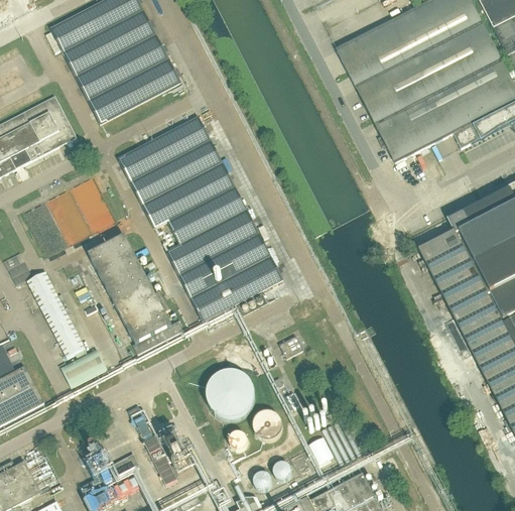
[(99,122),(179,80),(138,0),(102,0),(50,27),(99,122)]
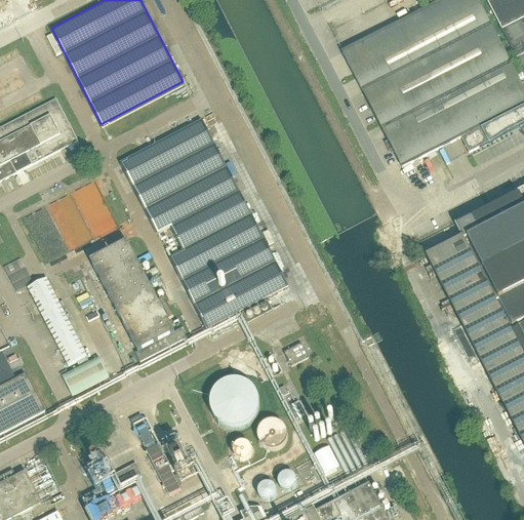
[(523,88),(478,0),(437,0),(400,20),(420,57),(460,134),(468,150),(519,124),(523,132),(523,131),(523,88)]
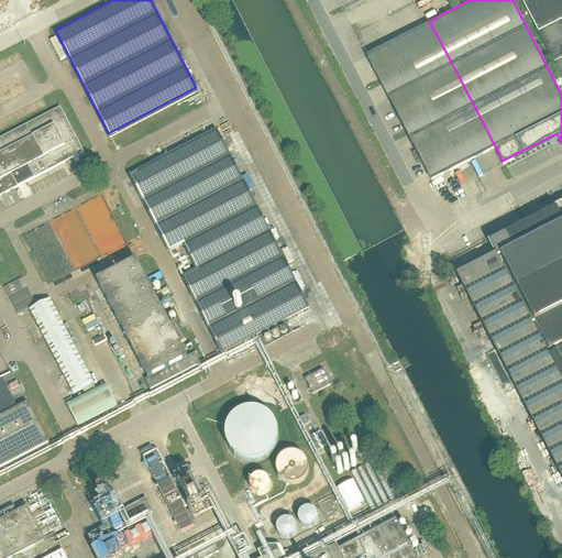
[(524,0),(538,30),(561,17),(561,0),(524,0)]
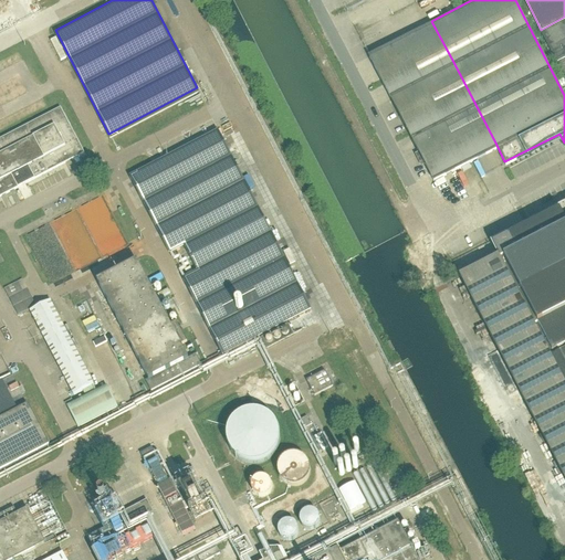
[(556,59),(564,53),(564,17),(541,30),(556,59)]
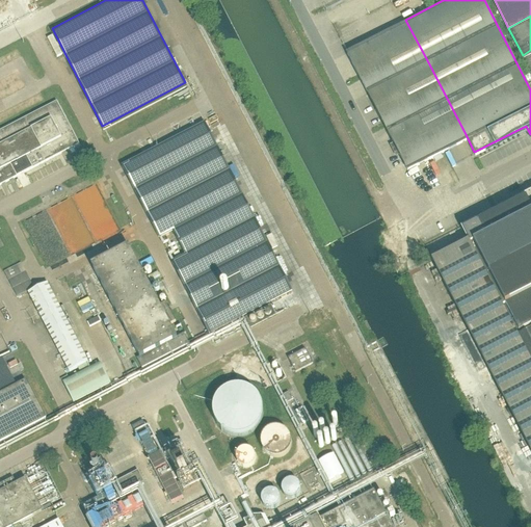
[(367,88),(425,58),(405,20),(346,50),(367,88)]
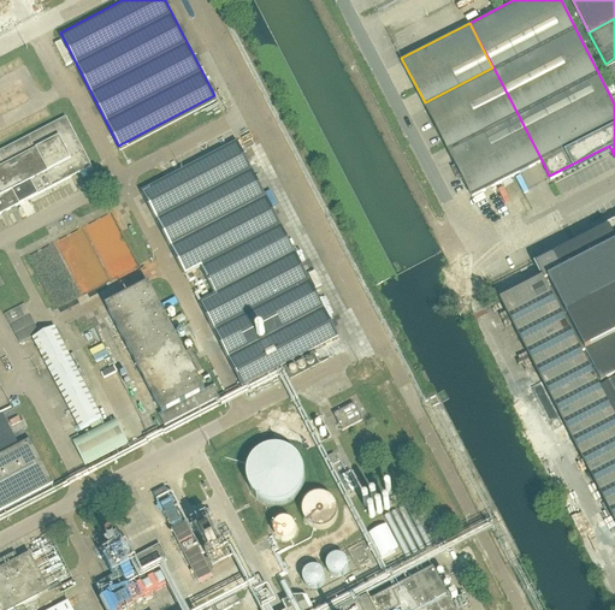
[(472,194),(540,158),(492,67),(425,102),(472,194)]
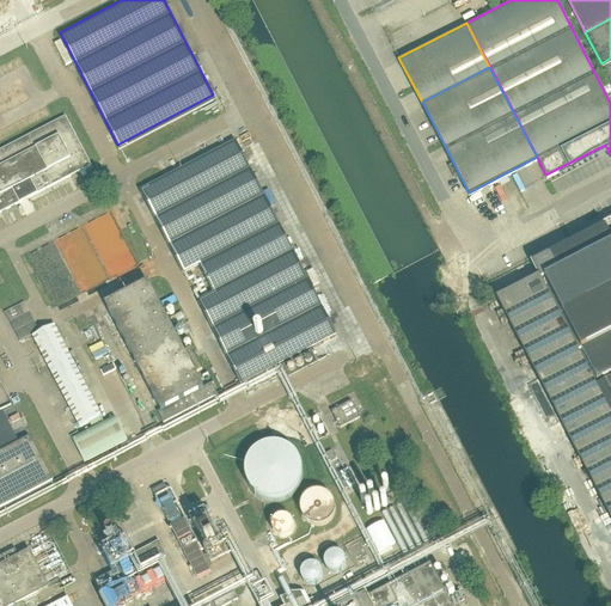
[(0,207),(18,199),(36,189),(90,161),(63,112),(29,130),(0,145),(0,207)]
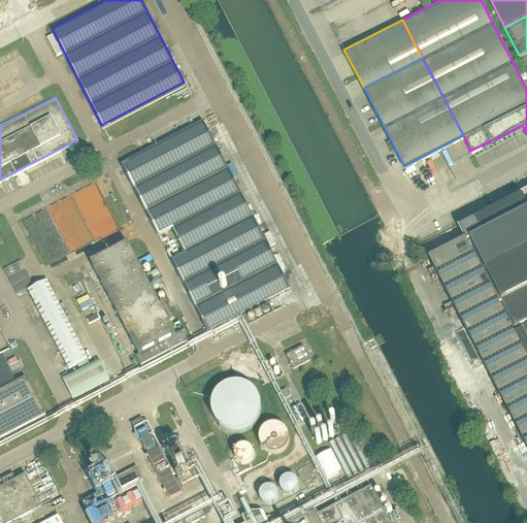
[(277,262),(216,141),(204,119),(120,162),(131,185),(157,232),(170,225),(184,250),(169,257),(205,327),(289,284),(277,262)]
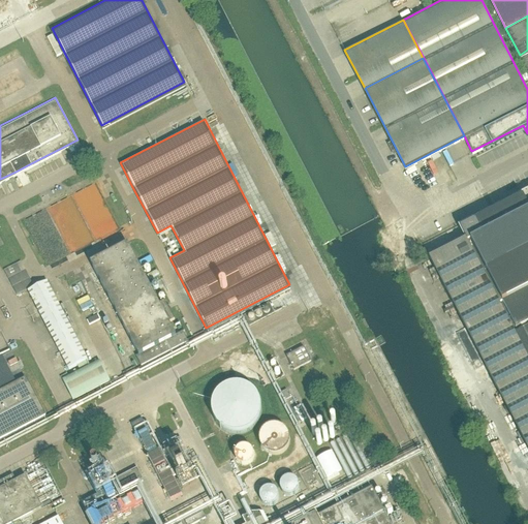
[(527,186),(458,222),(465,236),(429,254),(444,283),(474,342),(493,378),(525,440),(527,445),(527,186)]
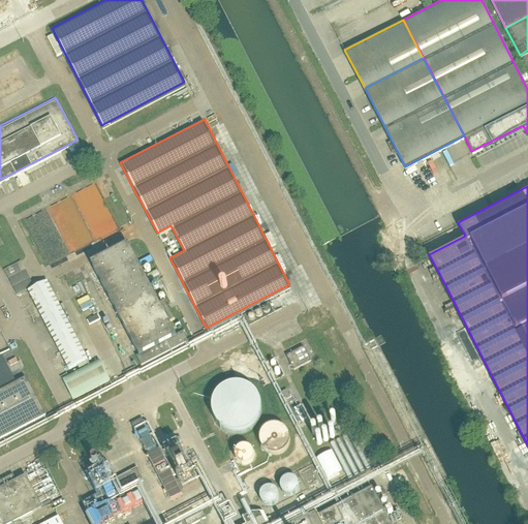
[(158,300),(127,240),(90,259),(137,350),(135,352),(141,362),(187,337),(182,328),(175,332),(168,318),(175,315),(164,297),(158,300)]
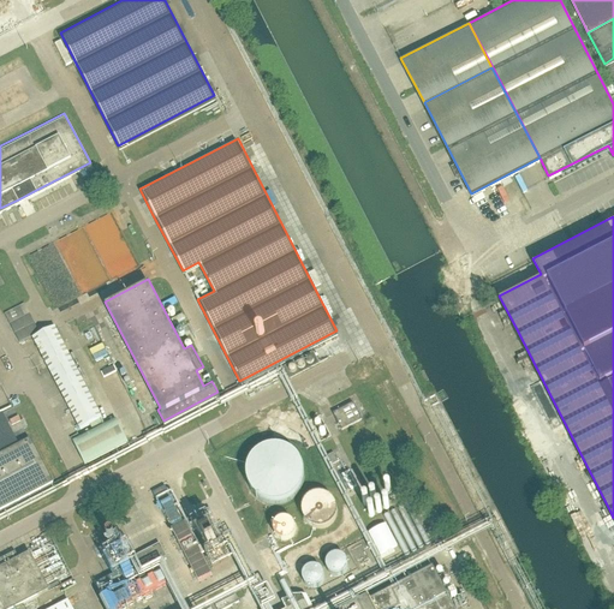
[(39,328),(24,299),(4,310),(19,339),(39,328)]
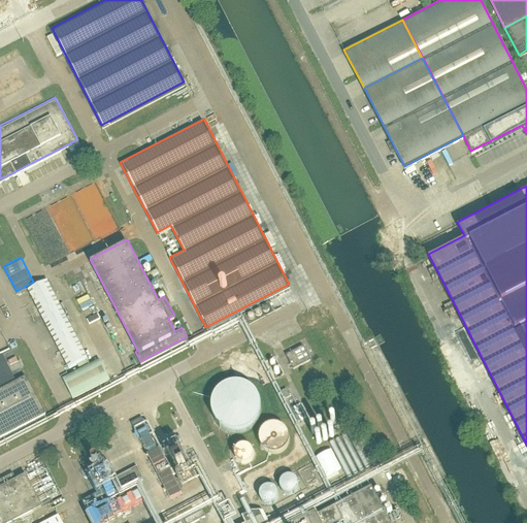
[(428,259),(415,262),(418,272),(430,269),(428,259)]
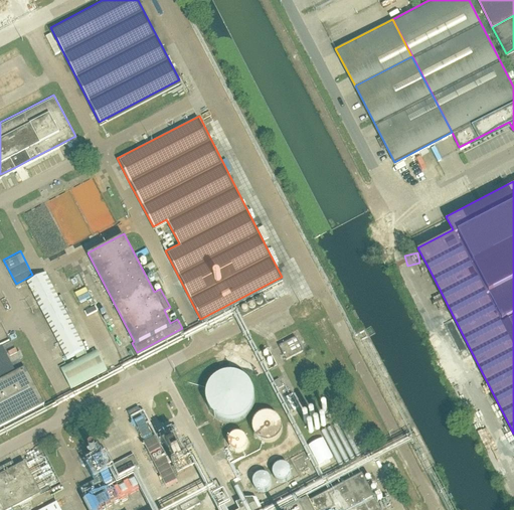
[(417,276),(426,272),(422,264),(413,268),(417,276)]
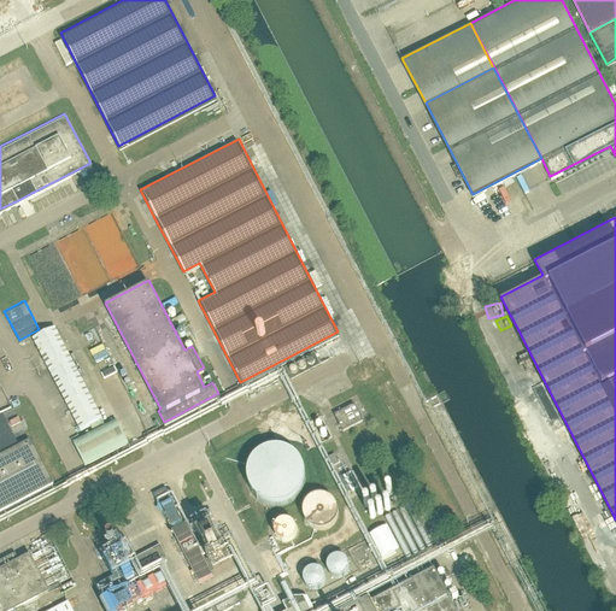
[(78,427),(103,415),(54,323),(31,335),(78,427)]
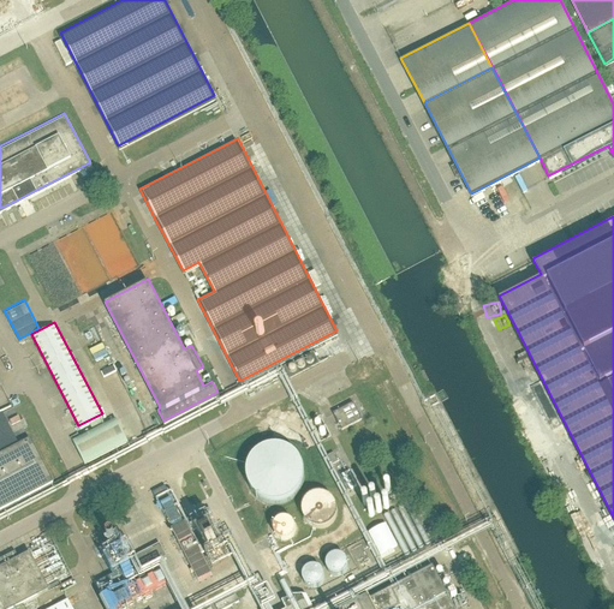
[(85,346),(96,341),(94,334),(82,339),(85,346)]
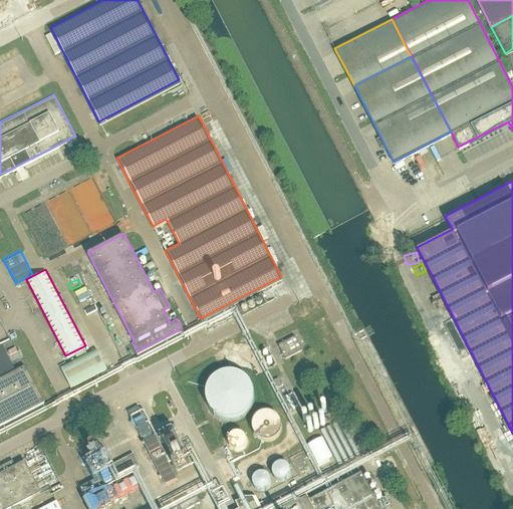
[(241,312),(266,299),(260,289),(236,302),(241,312)]
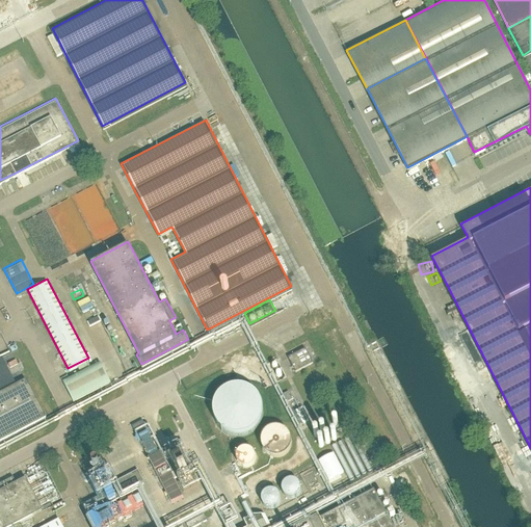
[(437,334),(447,331),(443,320),(433,324),(437,334)]
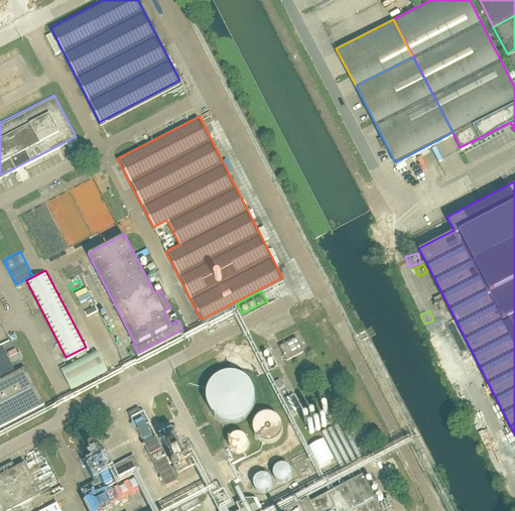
[(285,358),(302,349),(295,335),(278,344),(285,358)]
